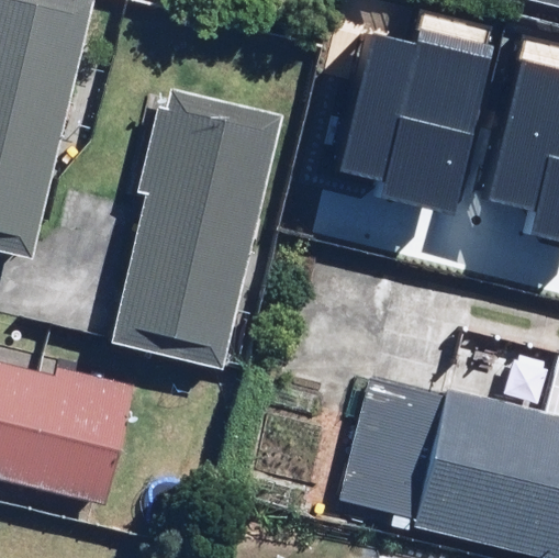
[(85,0),(0,0),(0,245),(37,252),(85,0)]
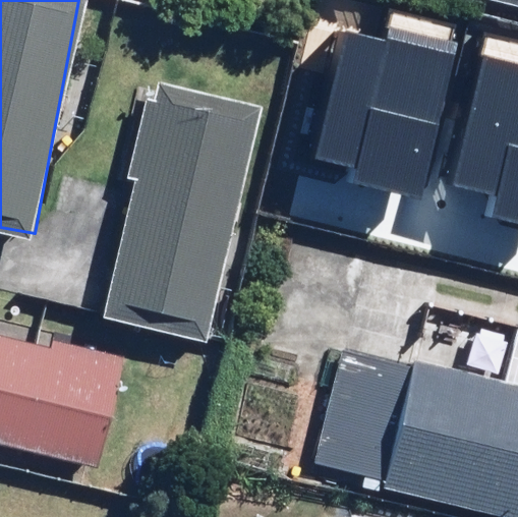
[(254,121),(146,100),(103,317),(211,338),(254,121)]
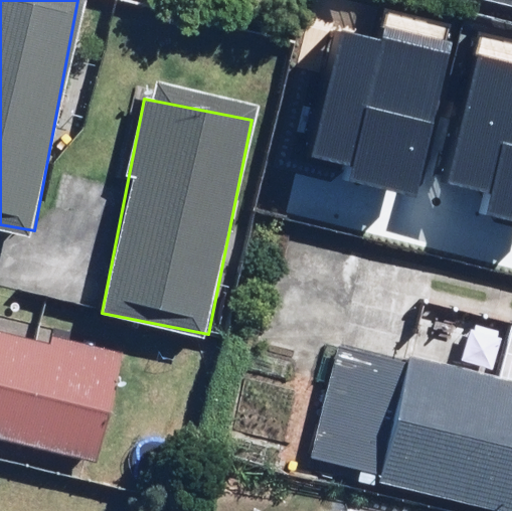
[(511,112),(500,110),(477,222),(511,229),(511,112)]
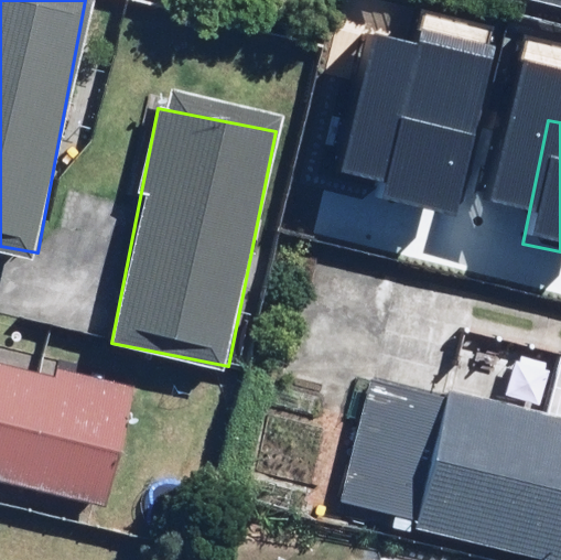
[(368,380),(340,503),(416,520),(413,530),(540,559),(560,559),(560,352),(556,351),(541,412),(449,390),(446,398),(368,380)]
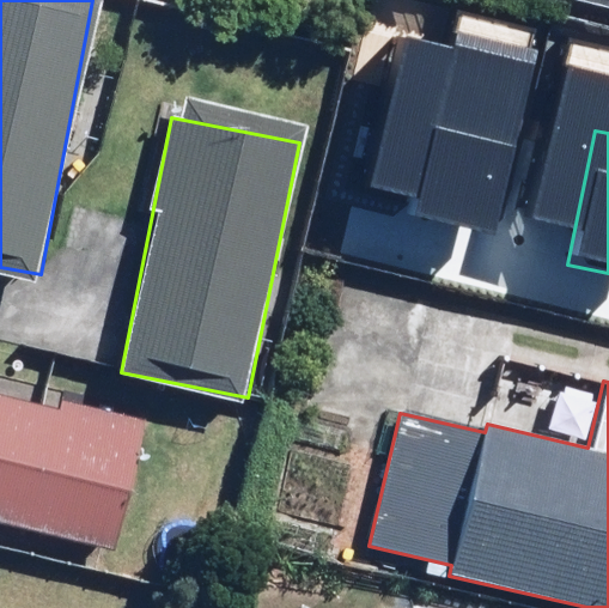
[(141,424),(0,395),(0,523),(116,547),(141,424)]
